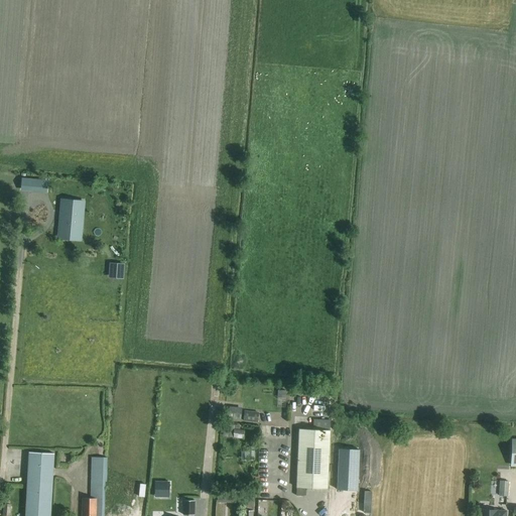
[(47,180),(37,179),(36,192),(46,194),(47,180)]
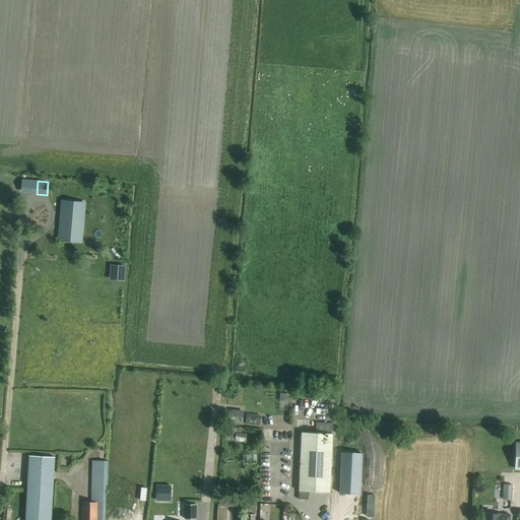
[(59,244),(78,246),(78,241),(79,231),(76,230),(77,221),(80,221),(81,211),(62,210),(61,220),(64,220),(63,230),(60,229),(59,244)]
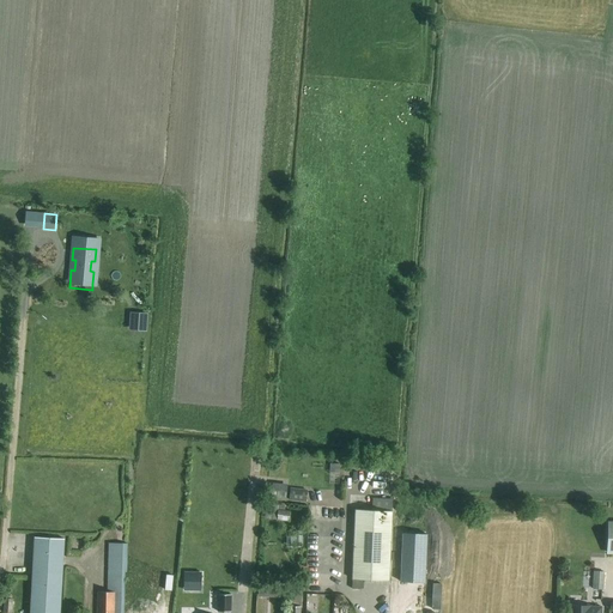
[(147,331),(149,311),(131,311),(131,329),(147,331)]
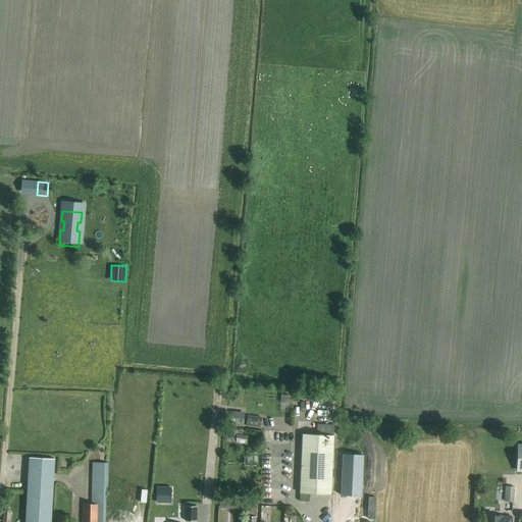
[(244,426),(245,413),(231,412),(230,425),(244,426)]
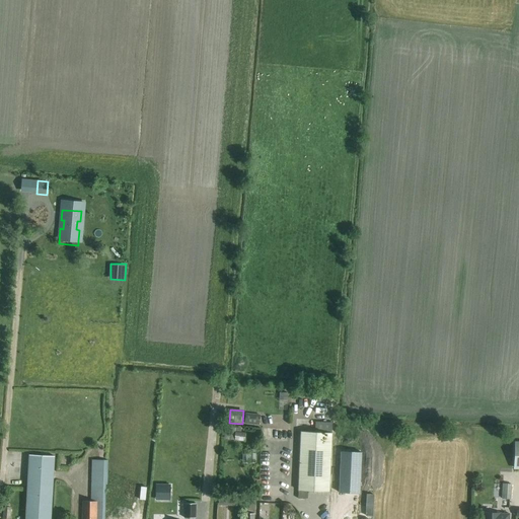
[(245,414),(244,425),(260,427),(261,416),(245,414)]
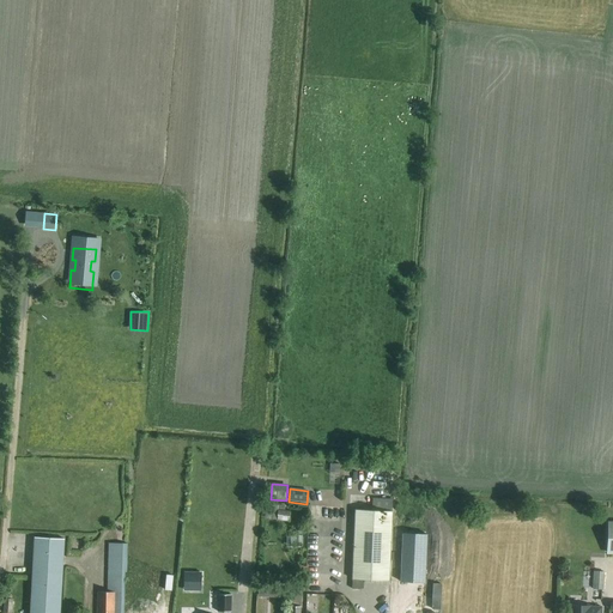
[(159,559),(164,499),(143,498),(138,559),(152,560),(147,612),(165,612),(170,560),(159,559)]
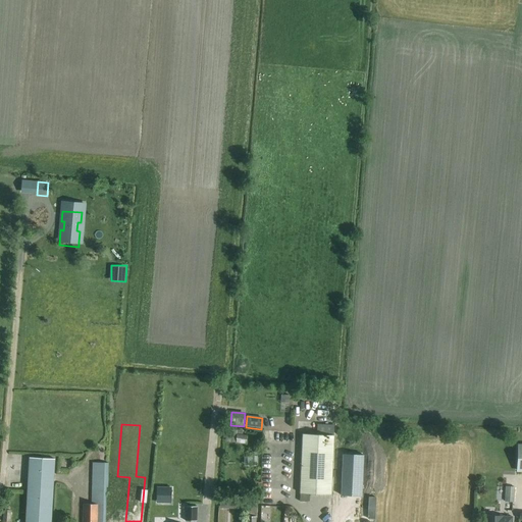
[(246,445),(247,435),(237,434),(236,444),(246,445)]
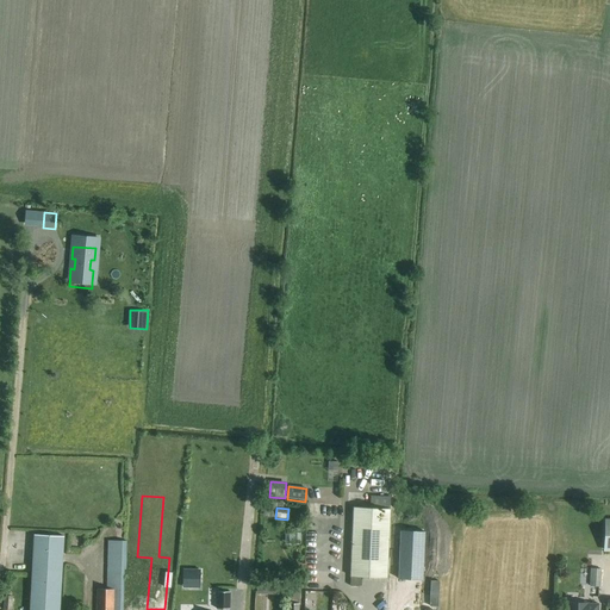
[(354,509),(352,578),(350,587),(359,587),(360,586),(362,587),(362,578),(386,579),(388,510),(354,509)]
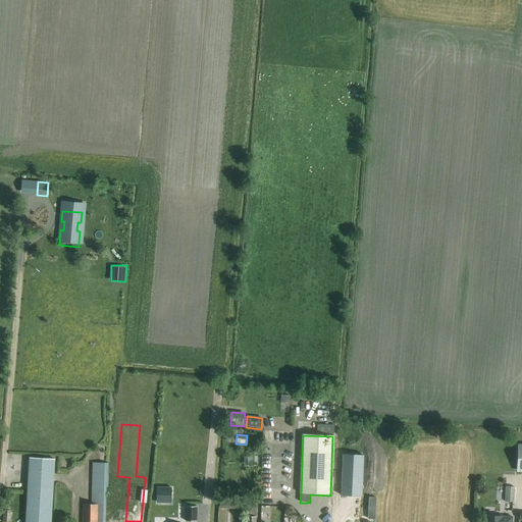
[(245,465),(259,465),(260,451),(246,451),(245,465)]
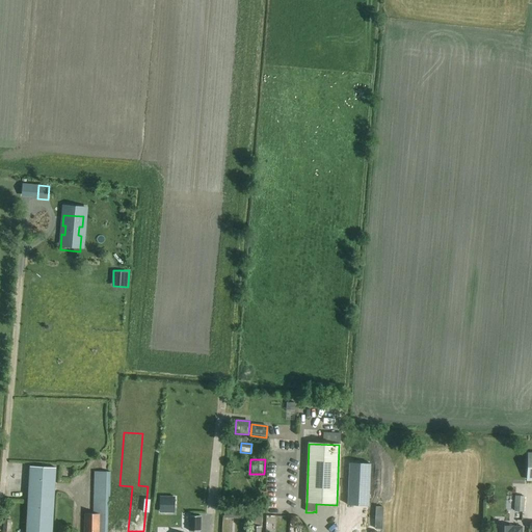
[(349,463),(347,505),(368,505),(370,463),(349,463)]
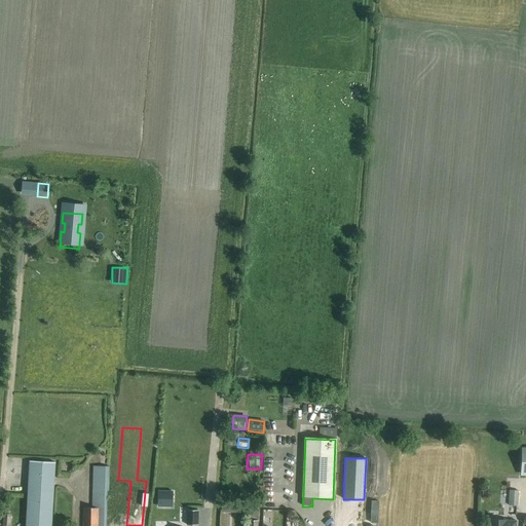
[(30,461),(28,497),(26,525),(50,525),(54,462),(30,461)]
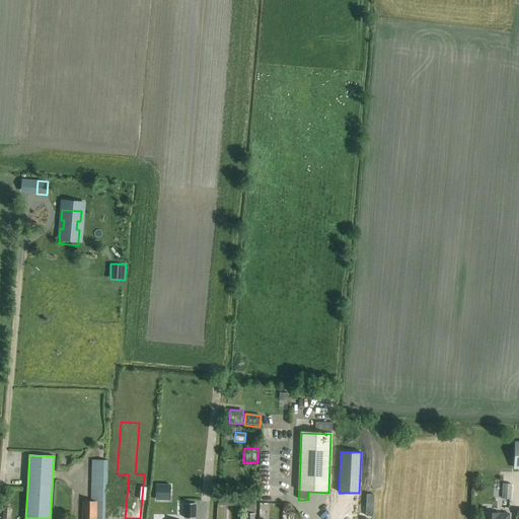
[(104,518),(105,485),(107,485),(107,461),(91,460),(90,502),(83,501),(82,518),(104,518)]
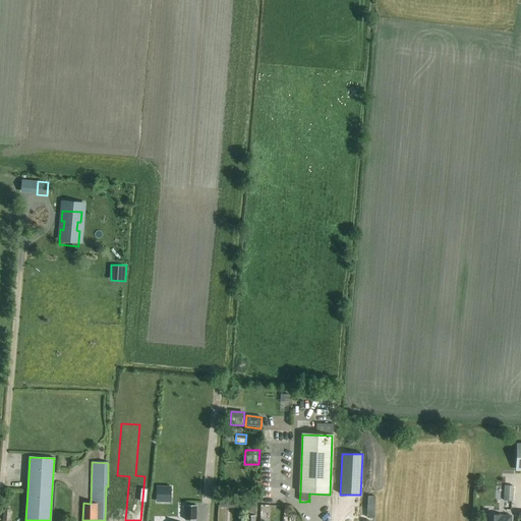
[(164,500),(164,494),(170,494),(171,487),(157,486),(157,499),(164,500)]
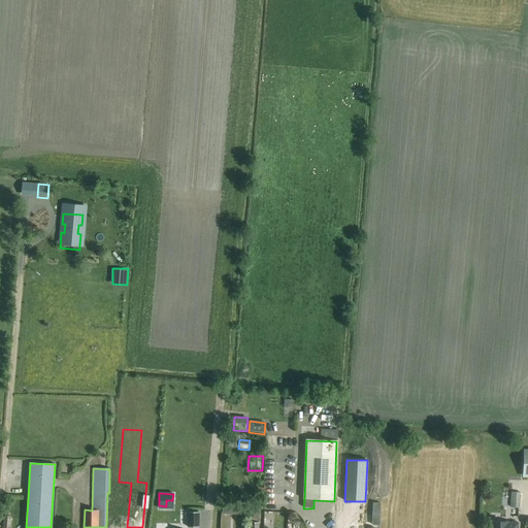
[(510,507),(519,508),(520,493),(512,493),(510,507)]
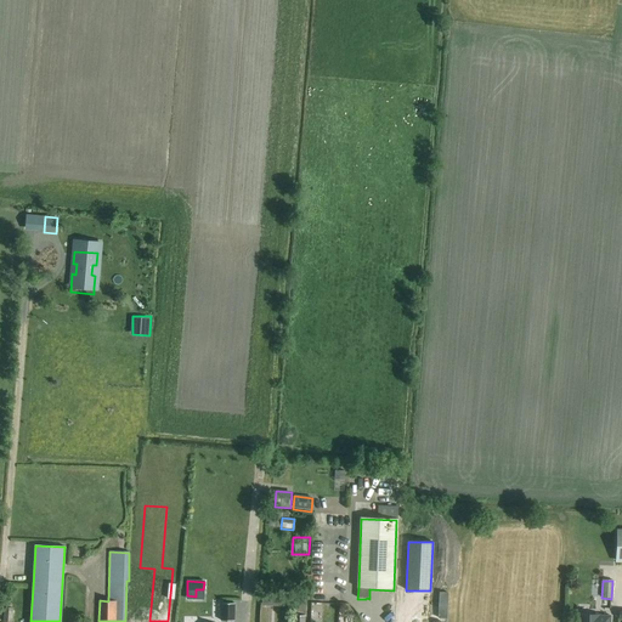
[(277,597),(276,606),(289,608),(289,597),(277,597)]
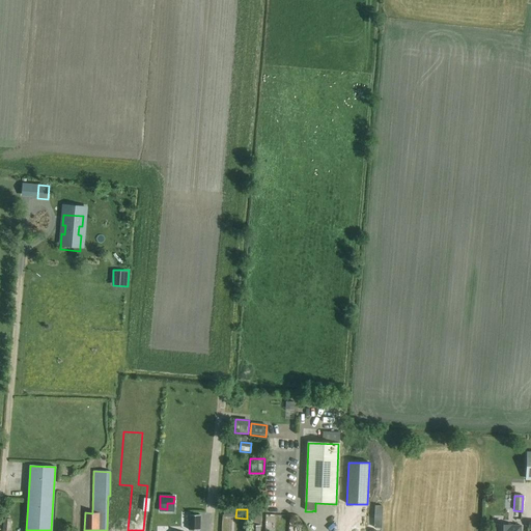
[(188,515),(188,530),(199,530),(200,515),(188,515)]
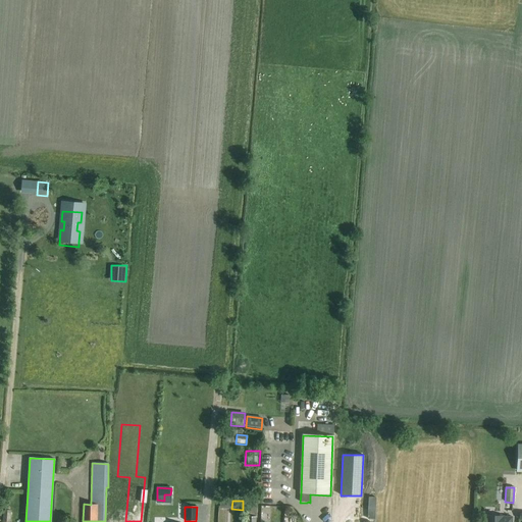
[(4,510),(2,521),(9,521),(10,511),(4,510)]
